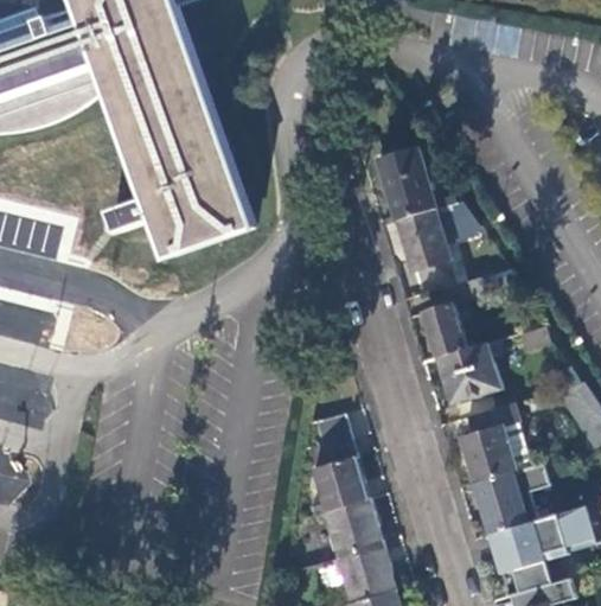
[(0,132),(14,131),(46,123),(80,106),(95,95),(91,85),(106,80),(147,195),(107,210),(112,223),(115,231),(155,218),(170,255),(248,225),(171,7),(189,0),(0,0),(0,132)]
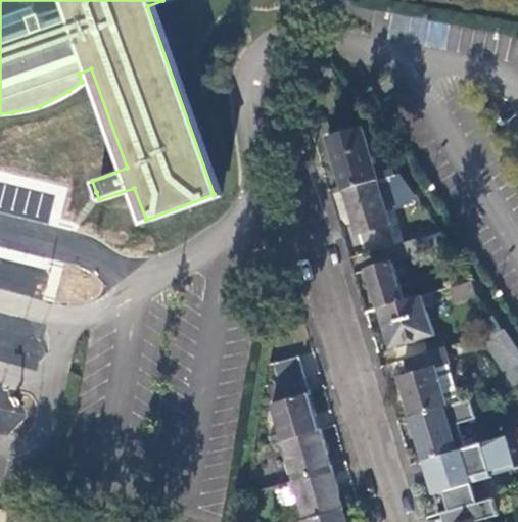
[(416,41),(418,17),(385,13),(382,37),(416,41)]
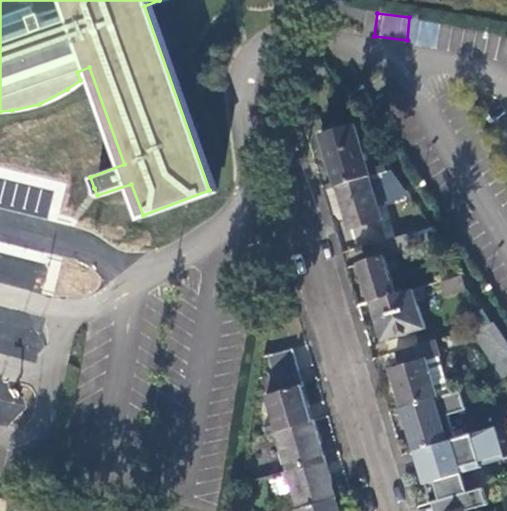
[(335,184),(367,175),(351,123),(320,133),(335,184)]
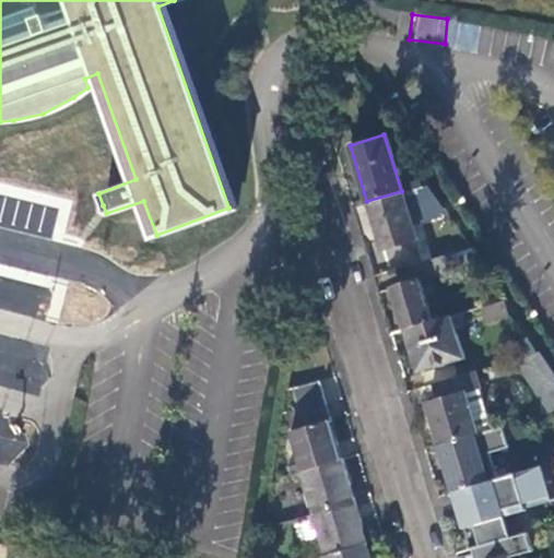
[(445,252),(462,248),(420,186),(401,191),(366,201),(380,249),(414,239),(405,206),(416,203),(424,228),(432,226),(440,253),(445,252)]
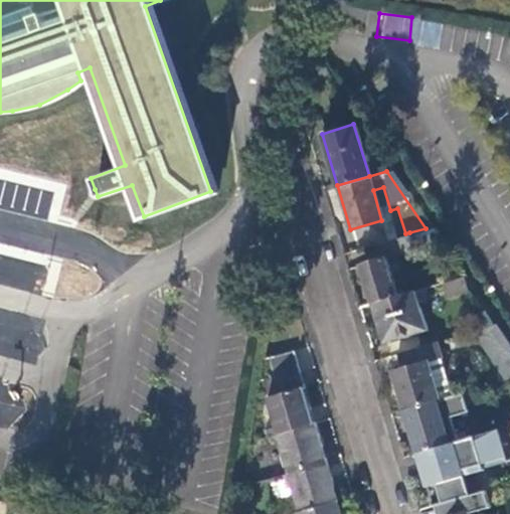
[(405,233),(385,239),(389,251),(413,244),(409,232),(405,233)]
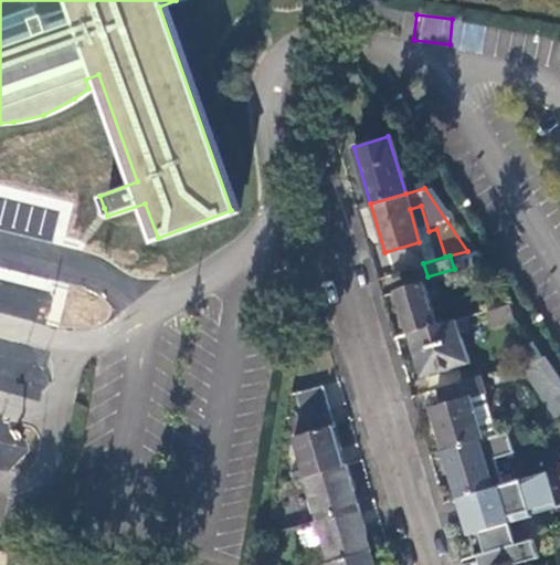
[(394,290),(408,332),(434,324),(422,282),(394,290)]
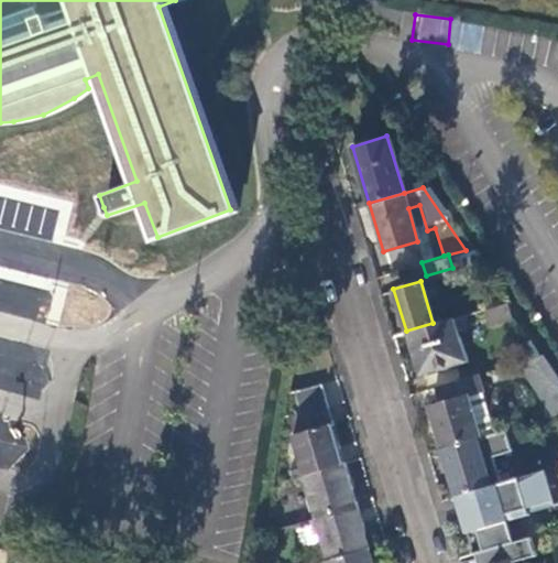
[(491,321),(512,315),(504,302),(487,307),(491,321)]
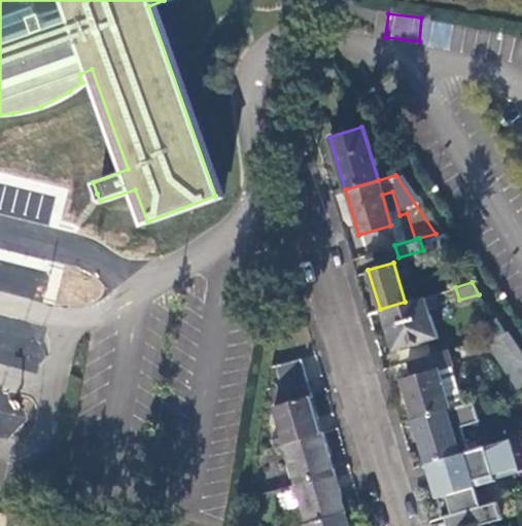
[(439,292),(423,296),(430,321),(446,316),(439,292)]
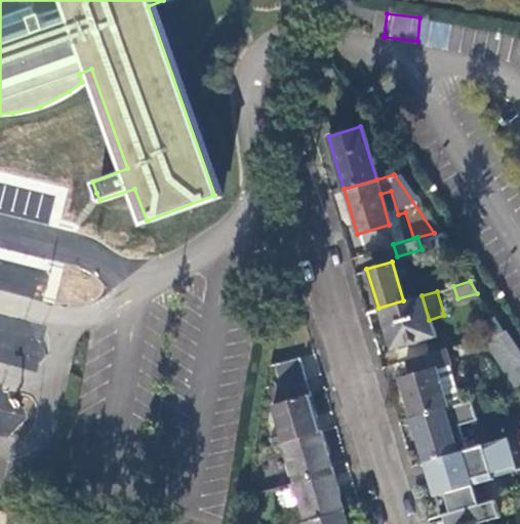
[(403,300),(378,308),(390,348),(433,335),(429,320),(422,295),(403,300)]
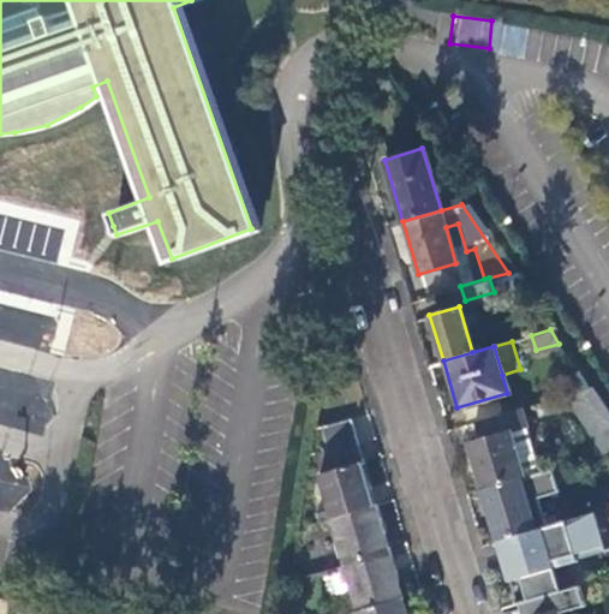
[(608,418),(589,388),(563,395),(602,452),(608,449),(608,418)]
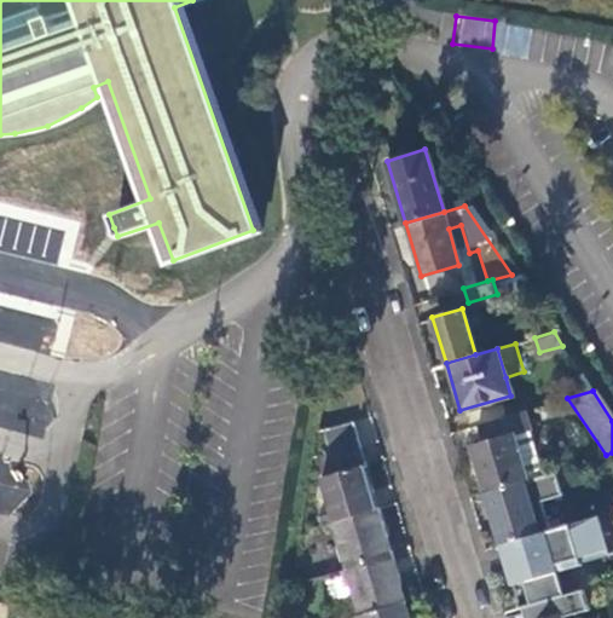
[(472,445),(484,490),(527,478),(514,433),(527,429),(522,411),(484,422),(490,440),(478,444),(472,445)]
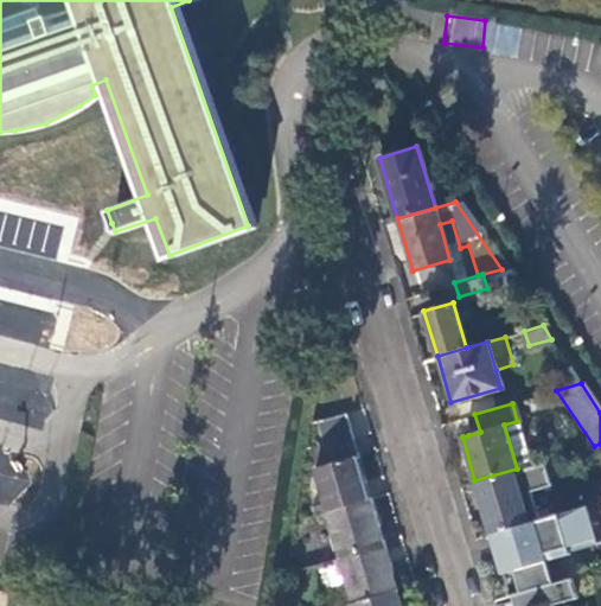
[(474,414),(462,418),(468,435),(480,432),(474,414)]
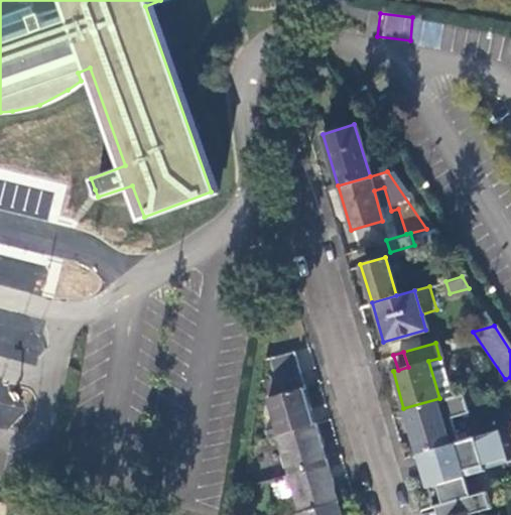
[(439,358),(428,361),(439,398),(451,395),(439,358)]
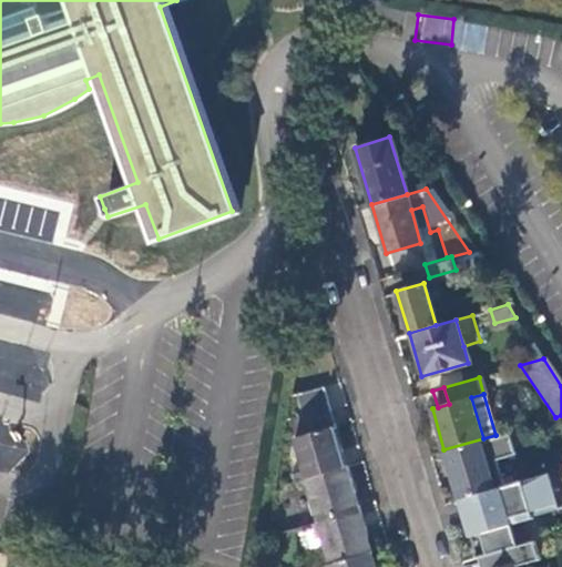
[(294,438),(331,426),(326,407),(294,418),(294,438)]
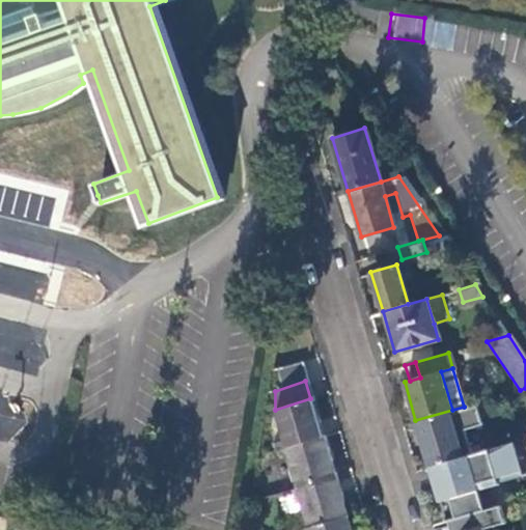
[(285,447),(322,436),(310,398),(275,410),(285,447)]
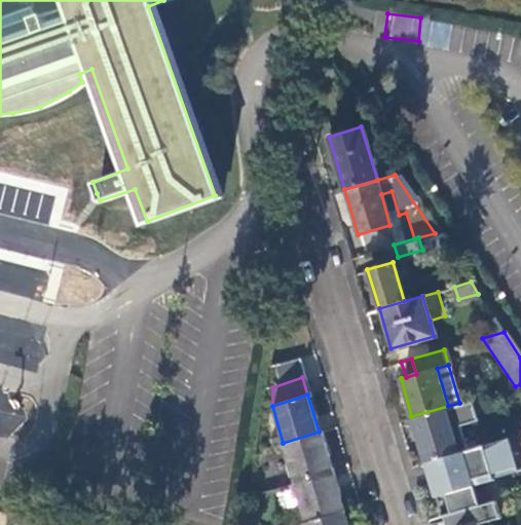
[(477,419),(471,400),(459,403),(448,406),(411,416),(424,461),(466,449),(458,424),(477,419)]
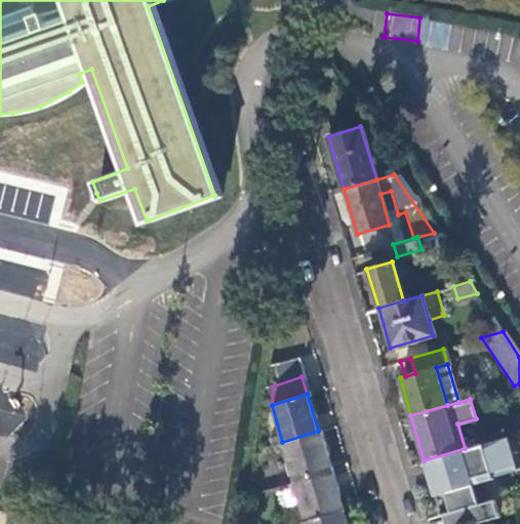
[(282,442),(293,481),(330,471),(318,431),(282,442)]
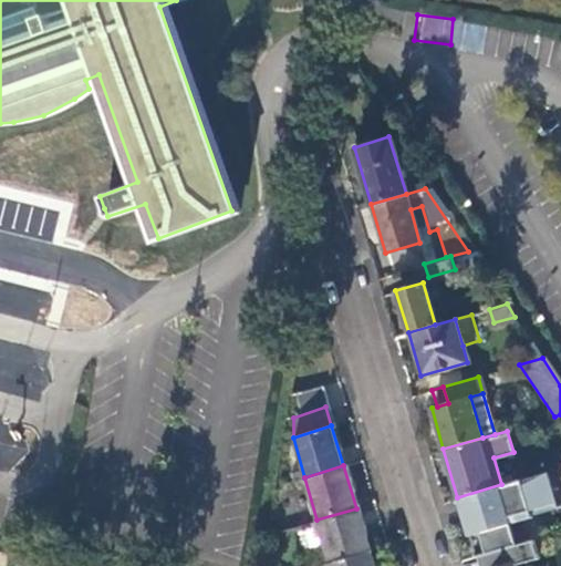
[(501,484),(457,497),(475,557),(477,556),(516,545),(509,524),(531,517),(529,511),(556,503),(546,472),(501,484)]
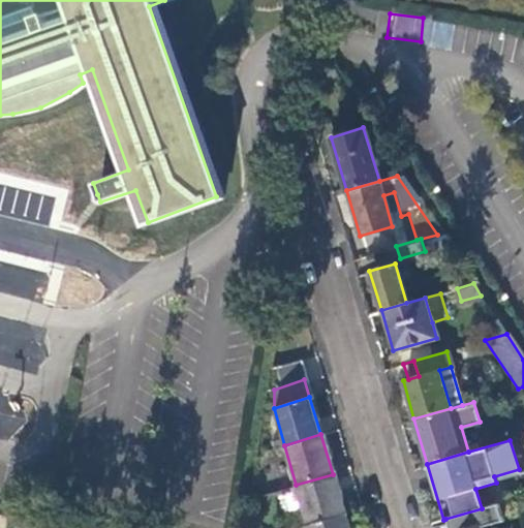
[(333,474),(296,485),(307,525),(344,514),(333,474)]
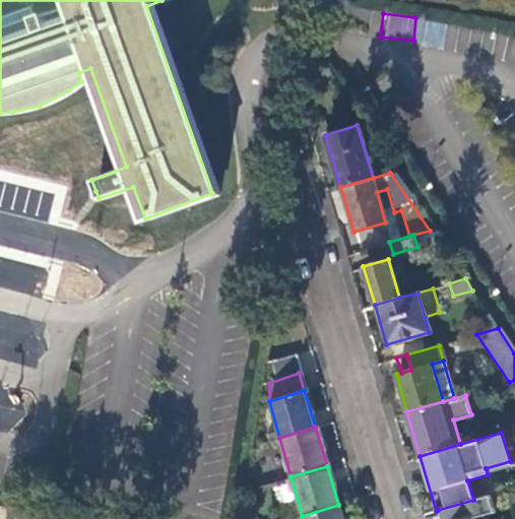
[(494,512),(489,496),(473,500),(438,510),(440,518),(486,518),(485,515),(494,512)]
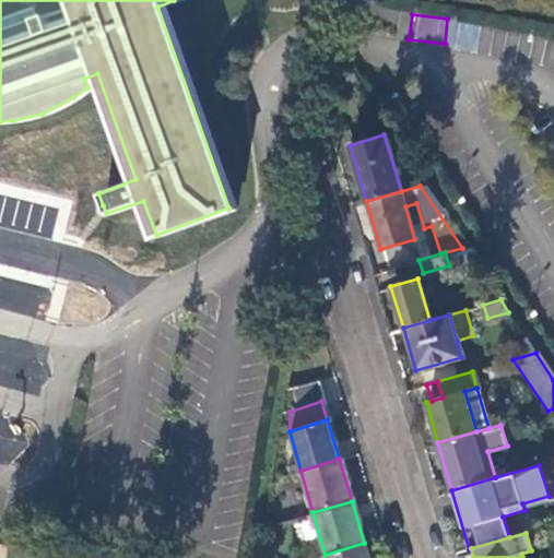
[(368,557),(364,543),(325,555),(320,556),(320,557),(368,557)]
